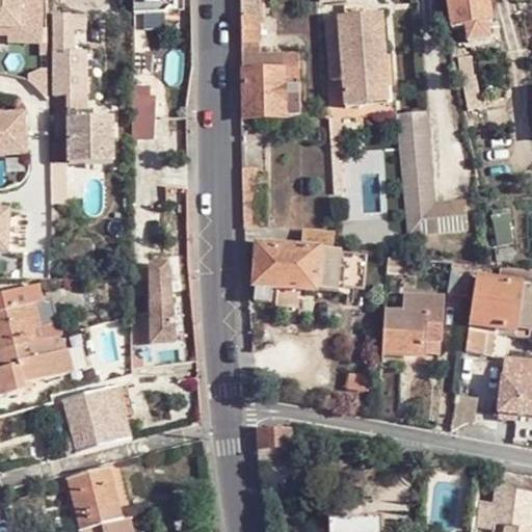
[(0,0),(0,30),(26,32),(27,0),(0,0)]
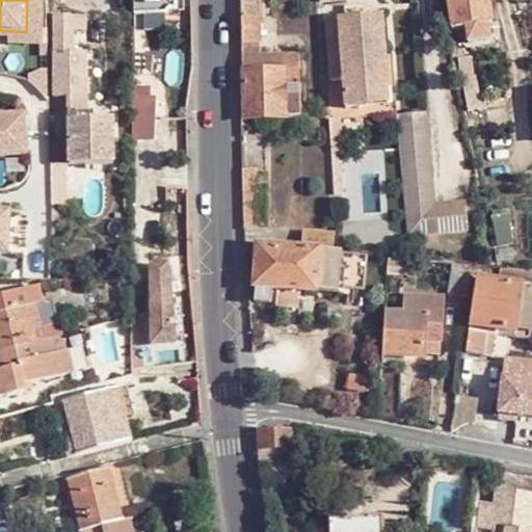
[(135,0),(135,16),(166,17),(168,14),(169,11),(180,11),(182,11),(184,10),(183,0),(135,0)]
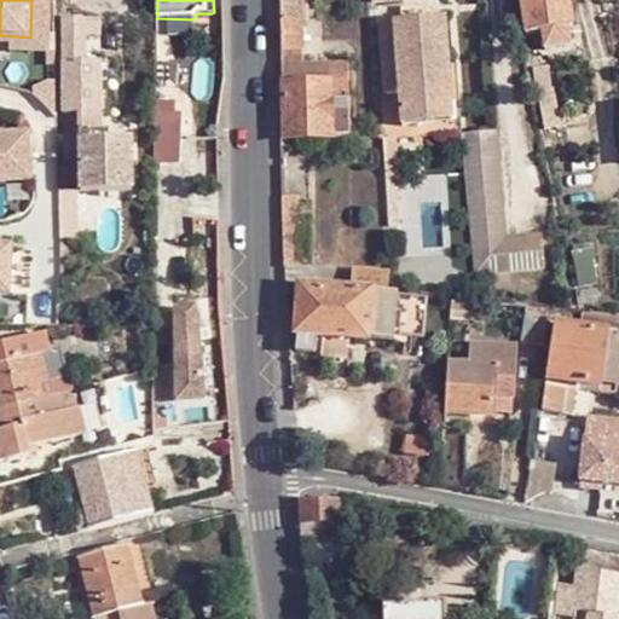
[(577,29),(571,0),(522,0),(530,34),(542,34),(544,52),(572,48),(568,30),(577,29)]
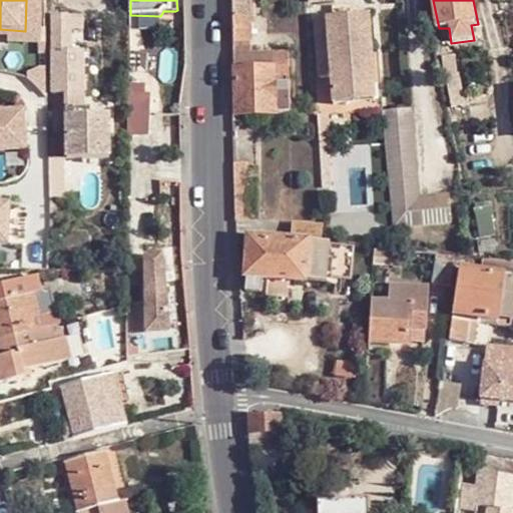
[(112,120),(93,119),(84,119),(84,108),(85,52),(74,50),(75,30),(85,30),(86,13),(53,13),(53,93),(67,92),(66,160),(111,160),(112,120)]
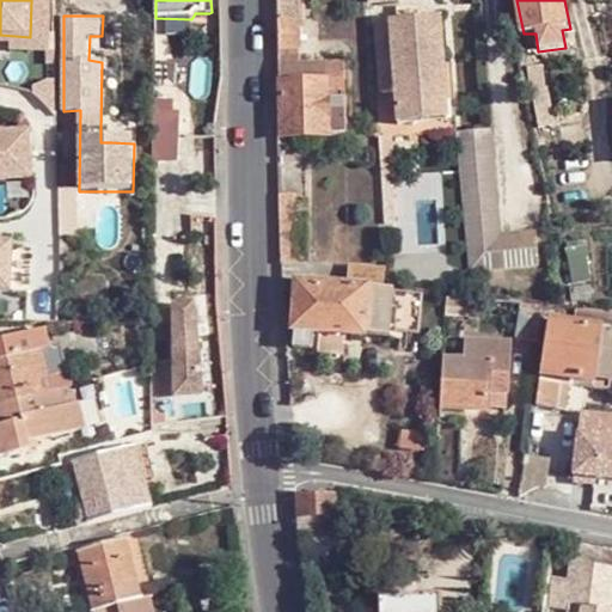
[(301,51),(300,20),(276,22),(276,53),(301,51)]
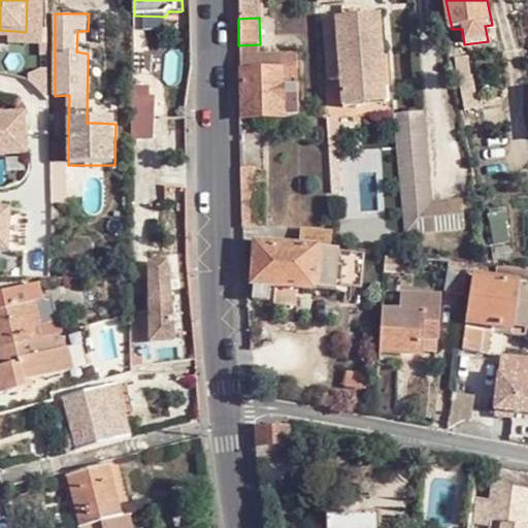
[(349,108),(374,107),(372,93),(386,91),(387,91),(387,63),(373,63),(370,19),(330,21),(335,80),(347,80),(349,108)]
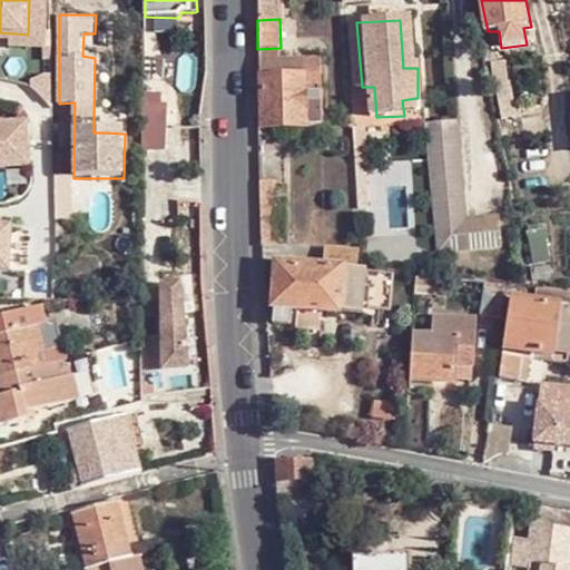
[(257,49),(259,127),(324,126),(323,90),(305,90),(306,82),(324,82),(323,60),(279,60),(281,48),(257,49)]
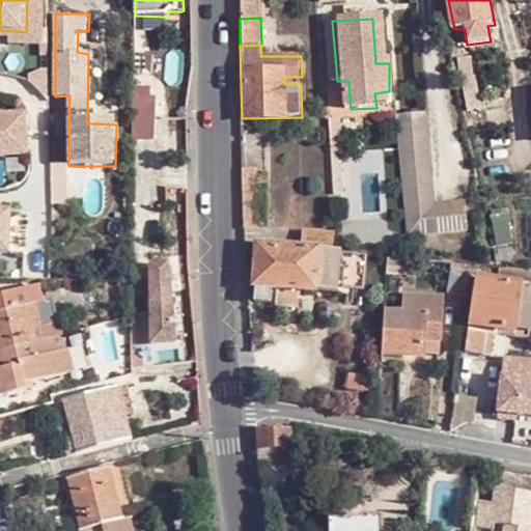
[(374,93),(376,108),(389,107),(388,91),(374,93)]
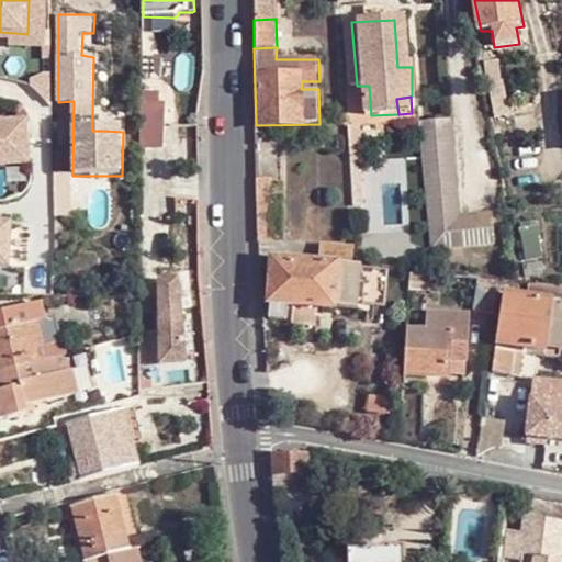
[(138,104),(139,153),(158,152),(158,105),(138,104)]
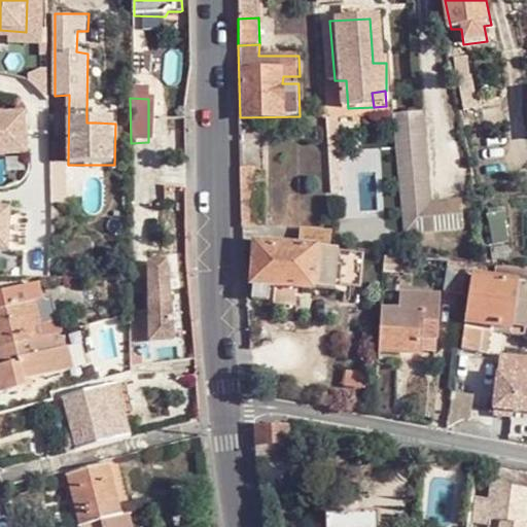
[(86,123),(96,123),(95,112),(86,111),(86,123)]
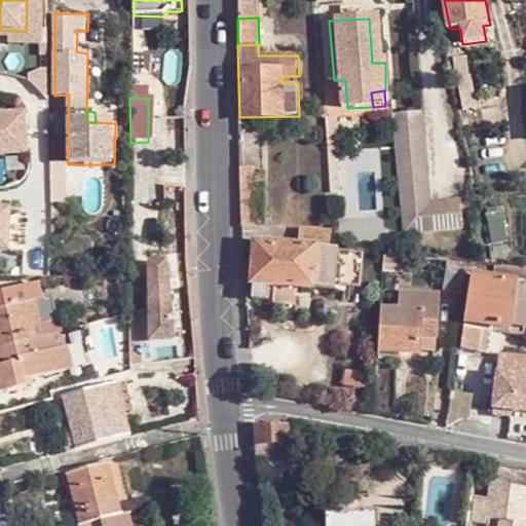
[(463,230),(461,210),(460,202),(429,205),(422,112),(410,113),(393,114),(403,234),(463,230)]
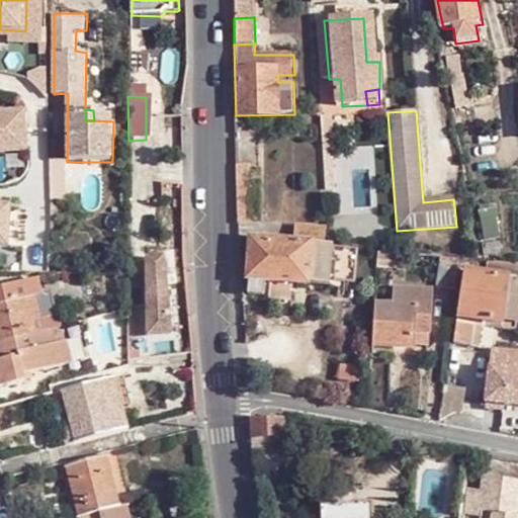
[(9,111),(0,111),(0,151),(11,150),(9,111)]
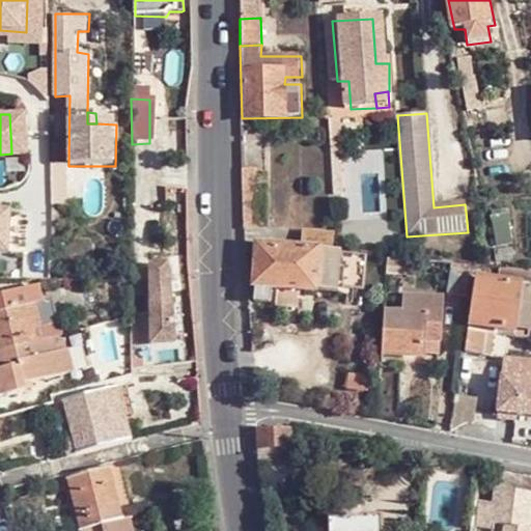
[(345,120),(330,121),(332,154),(343,152),(346,152),(345,120)]
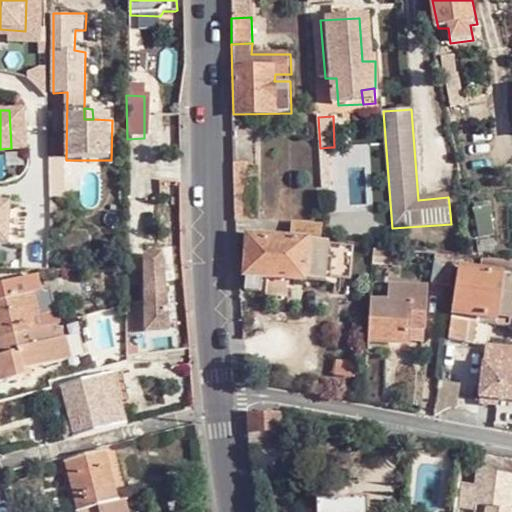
[(320,148),(323,187),(334,187),(331,147),(320,148)]
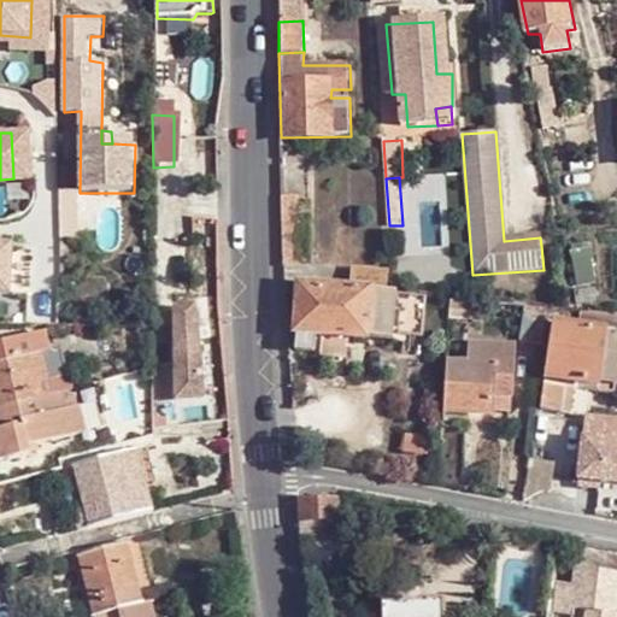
[(282,213),(283,257),(297,257),(297,212),(282,213)]
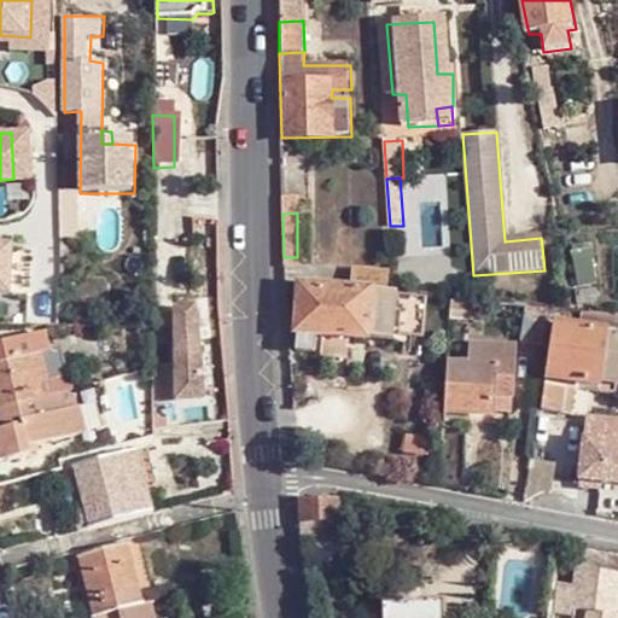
[(0,245),(0,295),(18,297),(21,246),(0,245)]
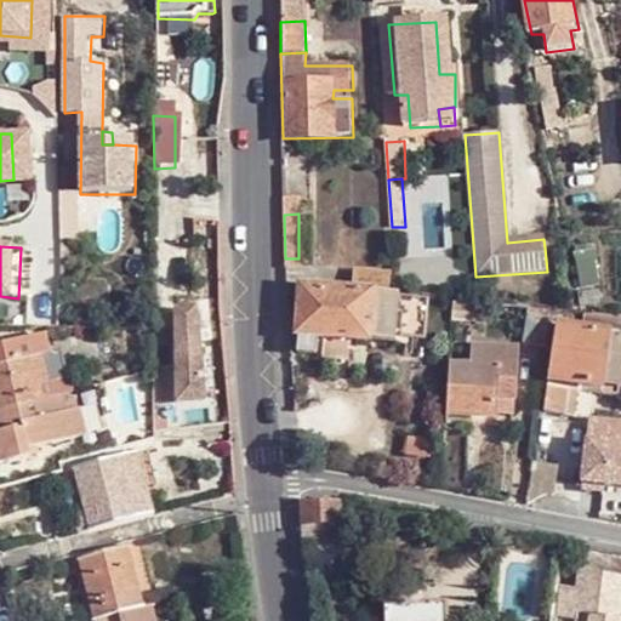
[(355,290),(397,294),(394,268),(359,268),(355,290)]
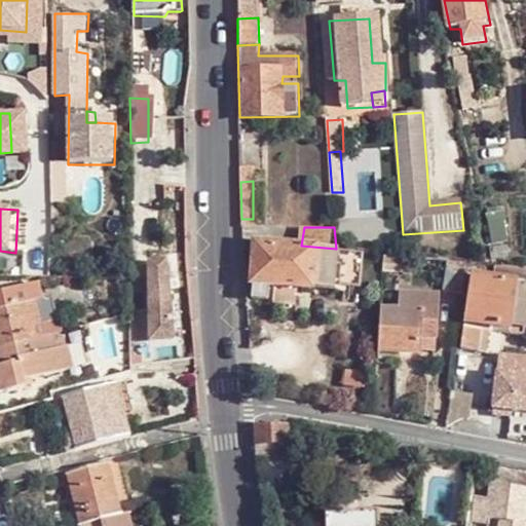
[(301,246),(256,240),(250,284),(254,283),(253,299),(269,300),(270,284),(333,290),(334,284),(337,250),(336,249),(301,246)]
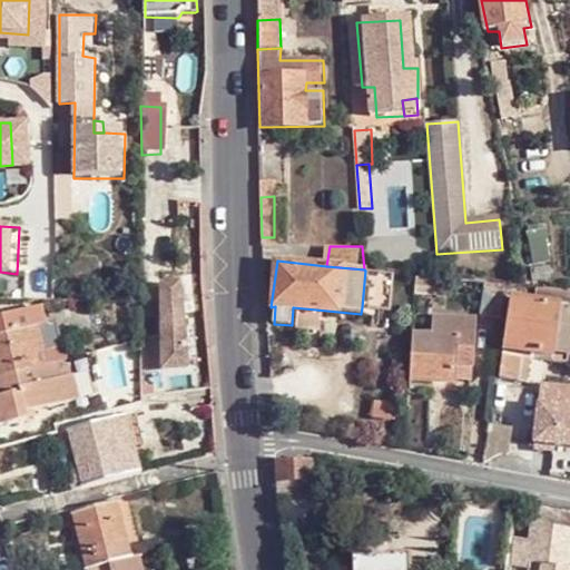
[(390,311),(393,273),(365,271),(362,307),(390,311)]
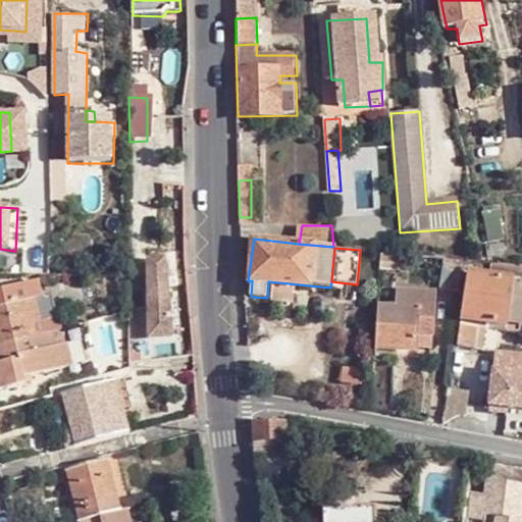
[(463,260),(439,258),(435,291),(459,292),(463,260)]
